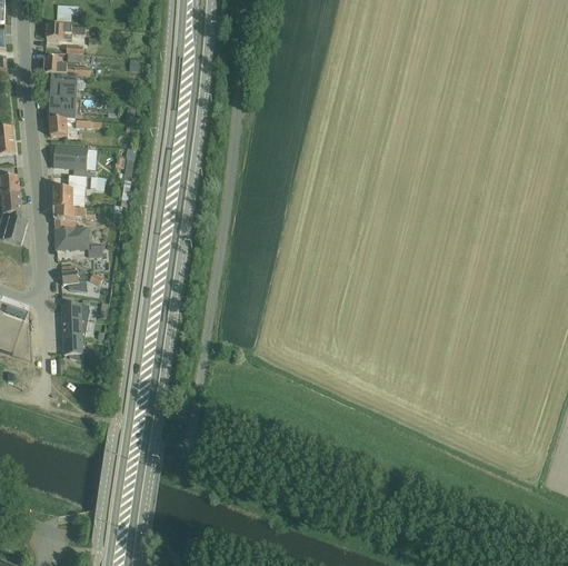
[(57,3),(56,19),(70,19),(71,13),(78,15),(78,6),(57,3)]
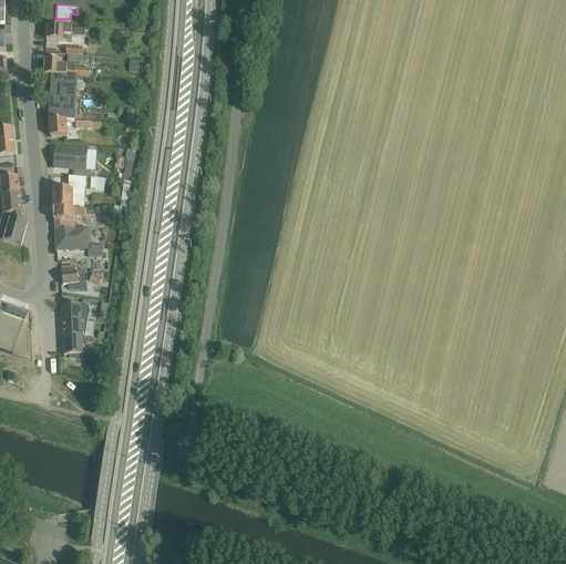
[(47,24),(45,38),(70,39),(70,33),(84,34),(84,27),(47,24)]
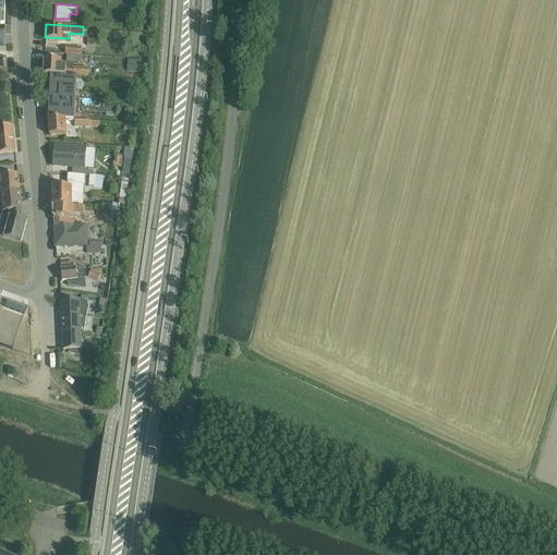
[(65,51),(81,52),(81,45),(64,43),(64,51),(65,51)]
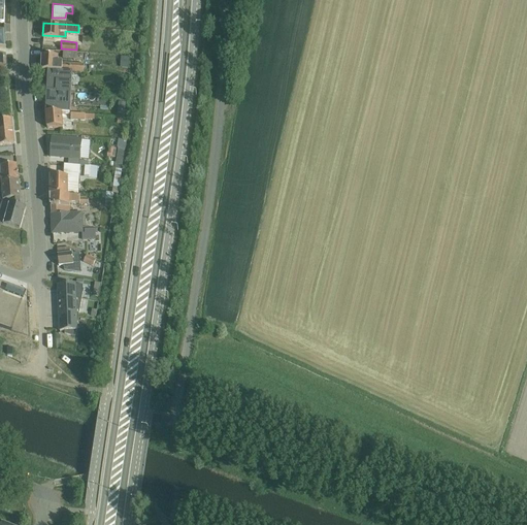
[(40,68),(71,69),(83,70),(84,62),(57,61),(58,55),(41,54),(40,68)]
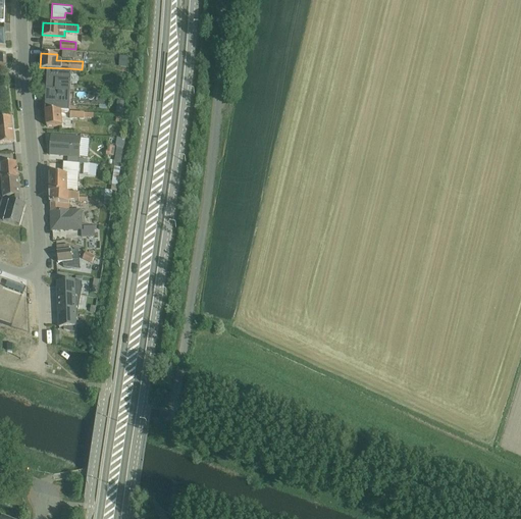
[(70,68),(40,67),(41,81),(46,81),(45,88),(69,89),(70,68)]
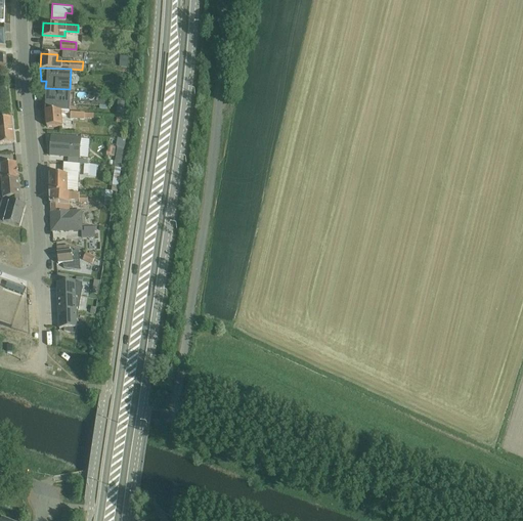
[(70,89),(45,88),(44,109),(64,110),(69,111),(70,89)]
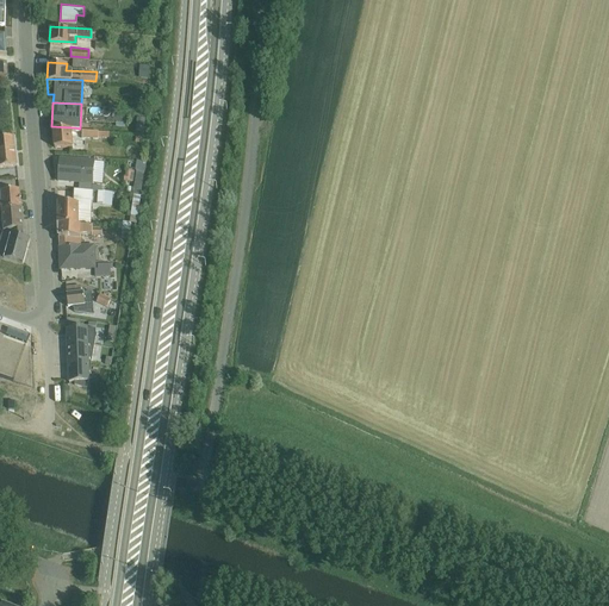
[(75,127),(51,126),(54,144),(73,145),(70,131),(75,131),(75,127)]
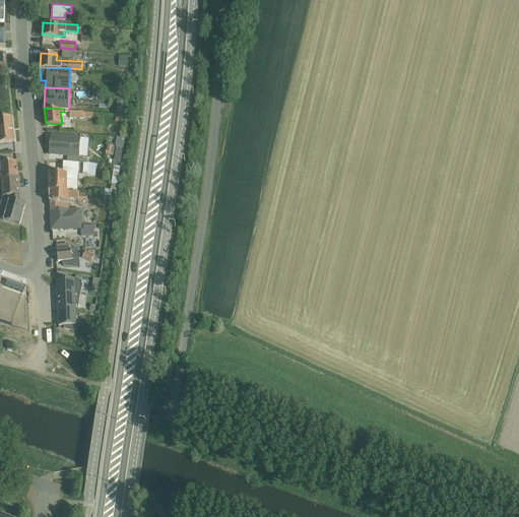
[(0,140),(13,139),(10,115),(0,115),(0,140)]
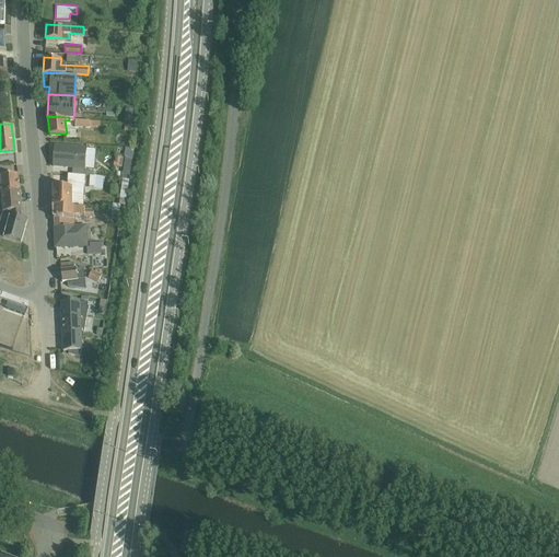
[(89,174),(92,174),(92,170),(83,169),(83,165),(84,165),(85,146),(54,143),(51,163),(72,164),(72,173),(84,173),(89,174)]
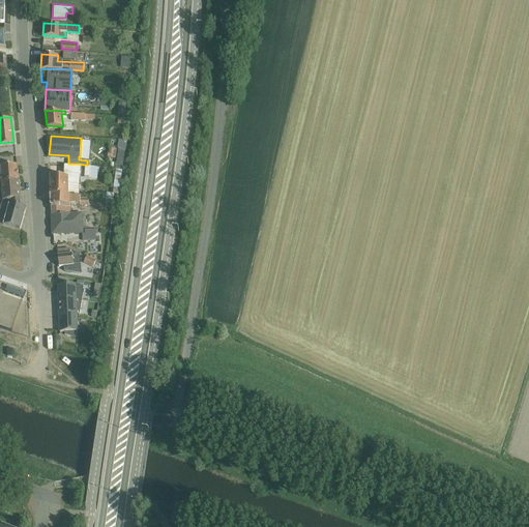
[(117,145),(114,165),(121,166),(125,138),(118,137),(117,145)]
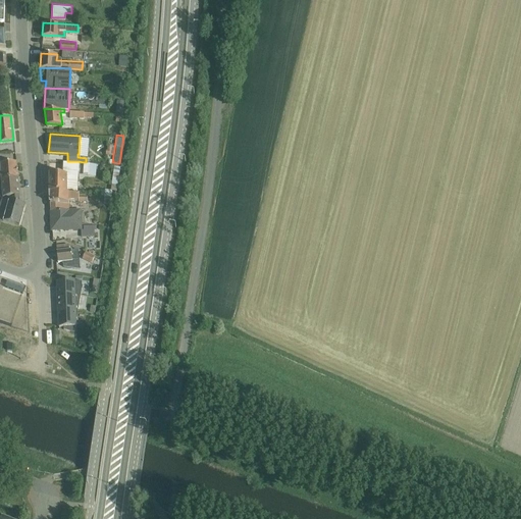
[(103,148),(102,152),(108,153),(108,152),(113,153),(114,144),(107,143),(106,148),(103,148)]
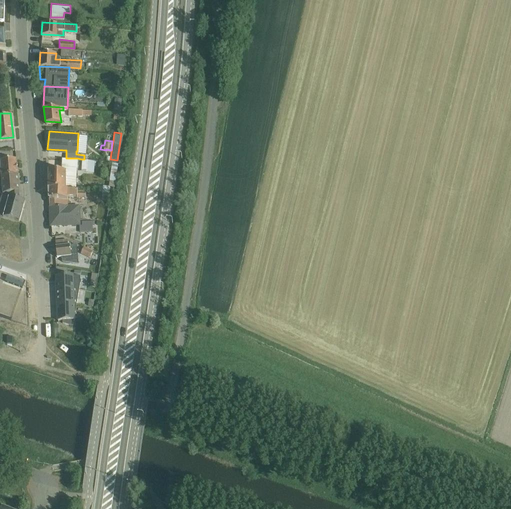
[(0,174),(17,172),(16,157),(0,157),(0,174)]
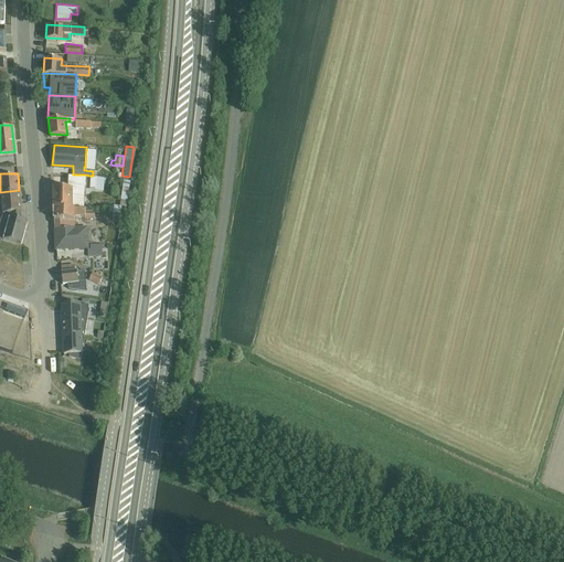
[(85,175),(73,175),(68,173),(67,186),(53,186),(53,207),(83,209),(85,175)]
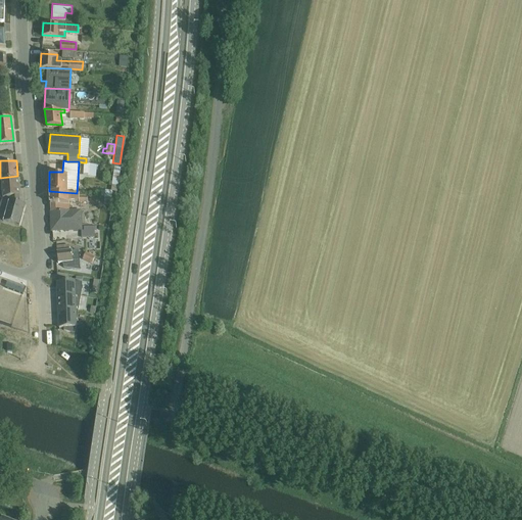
[(86,162),(83,162),(82,174),(95,174),(96,163),(86,162)]
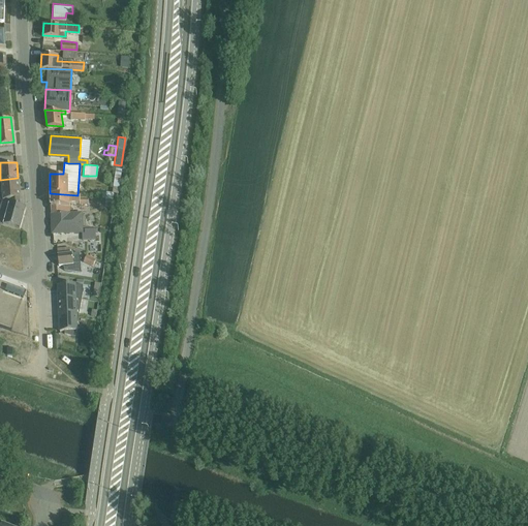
[(105,190),(105,196),(112,197),(113,190),(118,191),(121,166),(115,166),(112,190),(105,189),(105,190)]
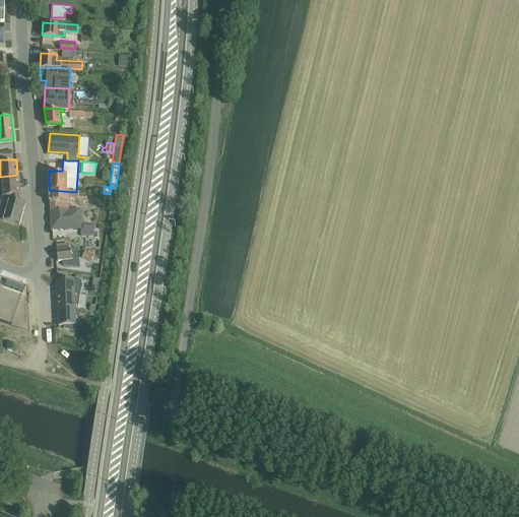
[(2,194),(18,193),(17,175),(0,177),(0,185),(1,186),(2,194)]
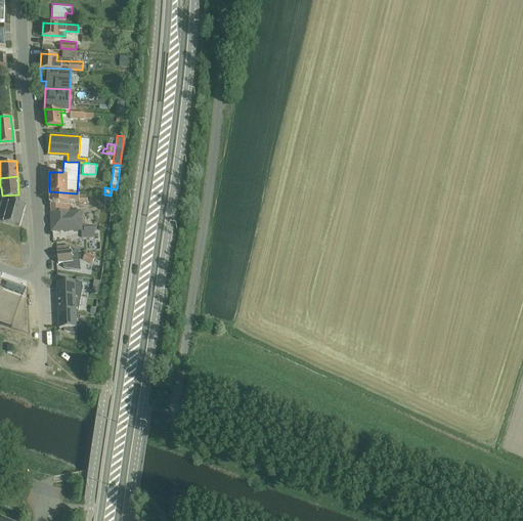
[(77,193),(49,191),(50,210),(69,209),(69,200),(87,201),(87,194),(77,193)]
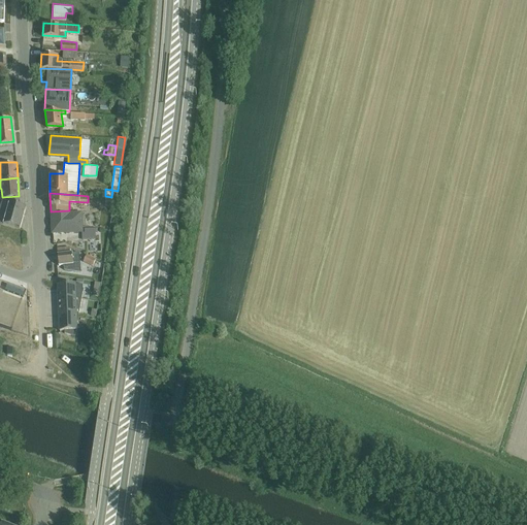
[(0,221),(19,227),(25,205),(20,204),(19,196),(2,197),(0,202),(0,221)]
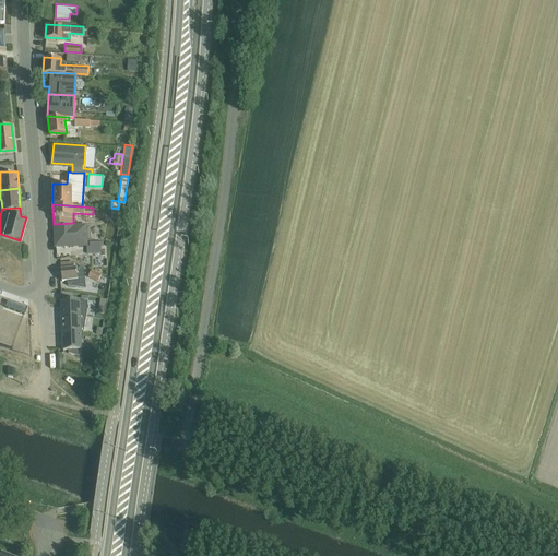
[(73,223),(54,224),(55,245),(64,244),(64,243),(86,243),(85,223),(73,223)]
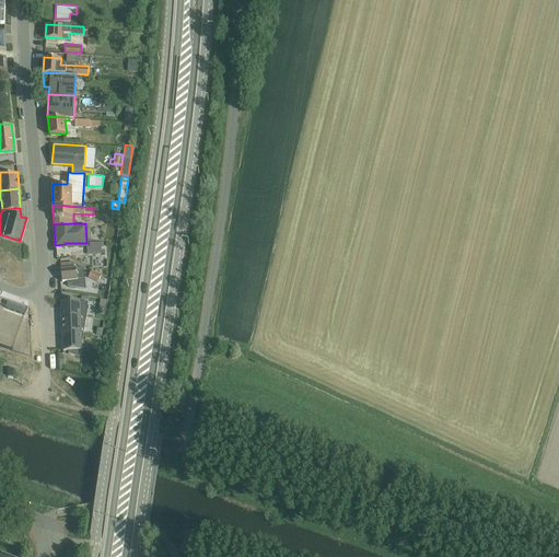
[(89,244),(85,244),(85,252),(101,251),(100,244),(102,244),(102,240),(89,240),(89,244)]
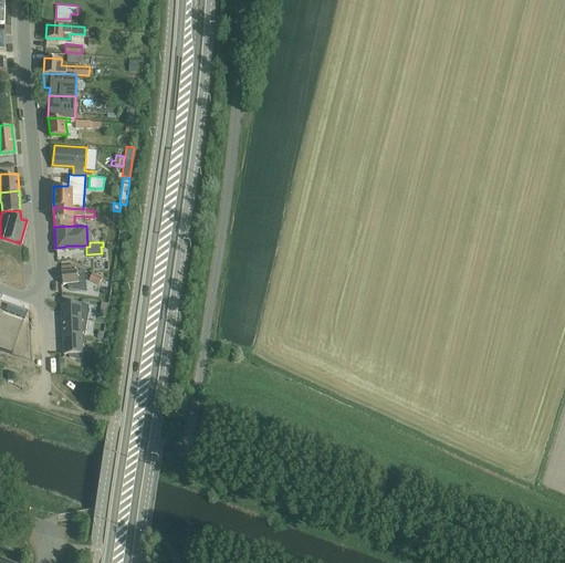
[(73,262),(60,264),(62,282),(66,282),(66,287),(86,290),(83,269),(74,269),(73,262)]
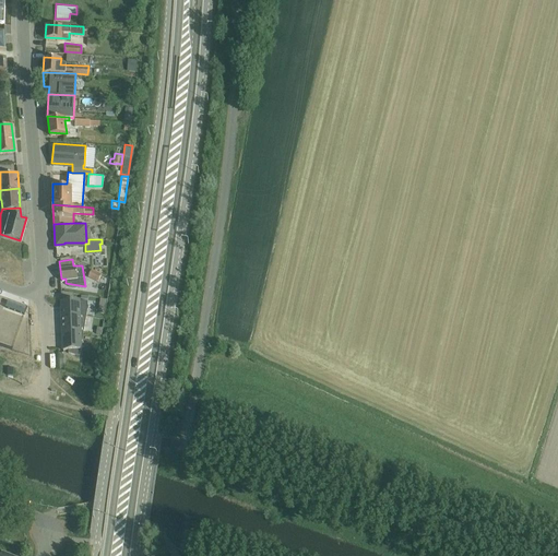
[(91,268),(87,274),(97,279),(101,272),(91,268)]
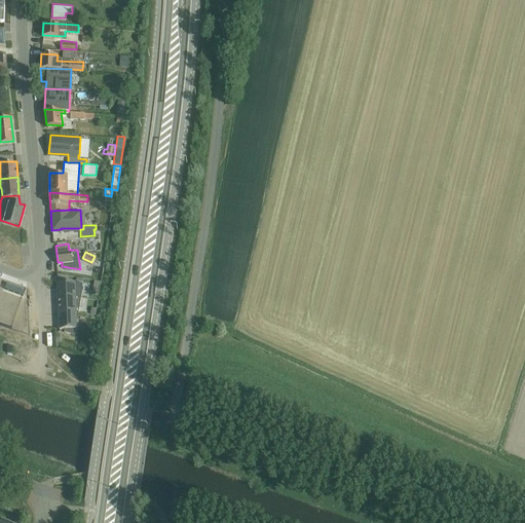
[(57,281),(69,281),(69,274),(57,272),(57,281)]
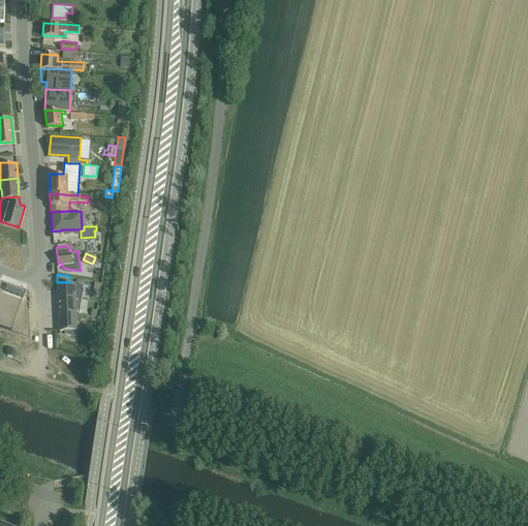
[(69,282),(57,282),(58,298),(81,298),(82,284),(75,283),(75,282),(69,282)]
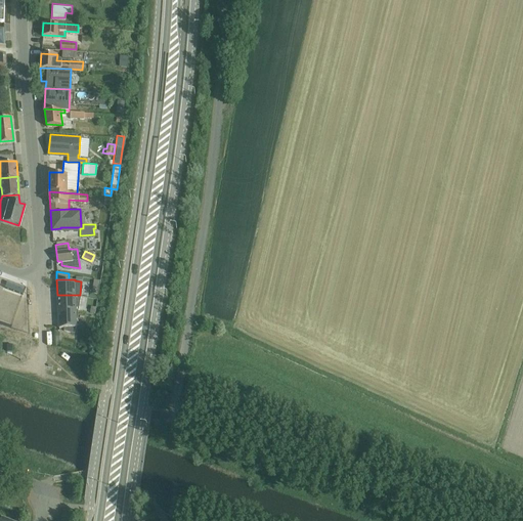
[(80,295),(57,295),(58,309),(78,308),(80,295)]
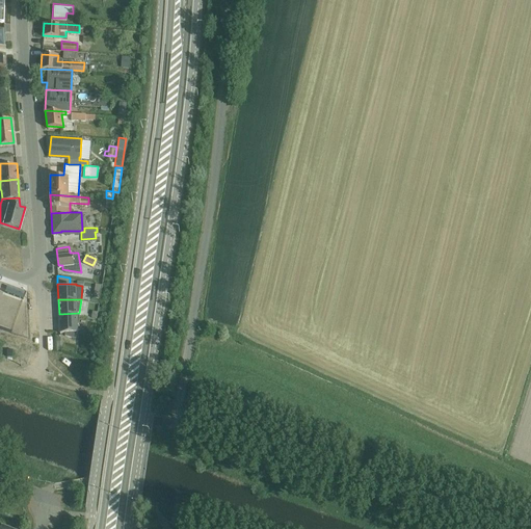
[(79,313),(59,314),(59,332),(64,332),(64,334),(75,337),(76,331),(77,331),(77,323),(79,313)]
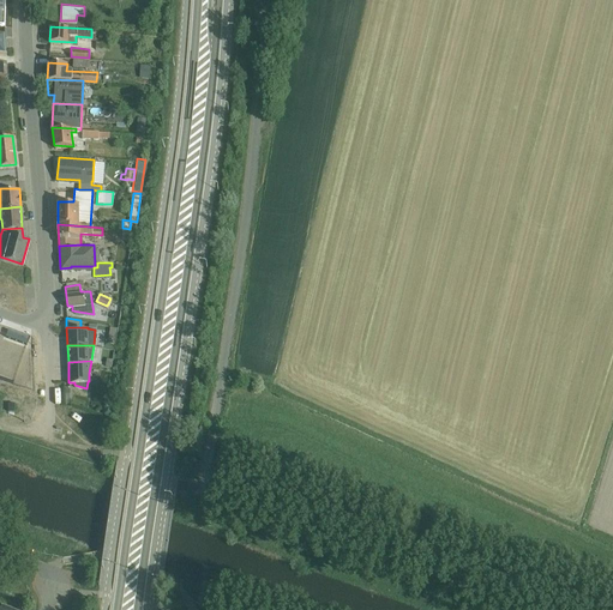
[(17,398),(5,398),(5,415),(17,415),(17,398)]
